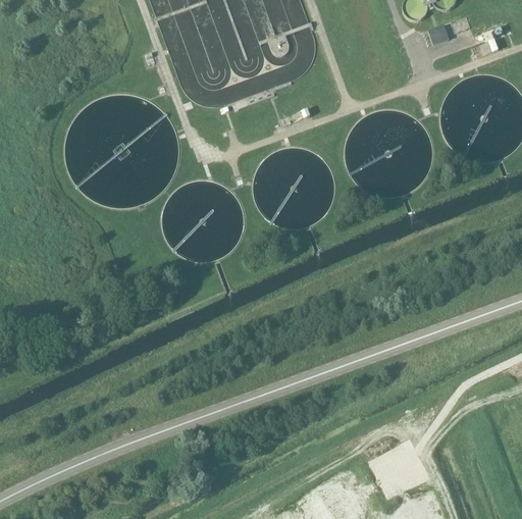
[(466,15),(450,21),(454,33),(470,27),(466,15)]
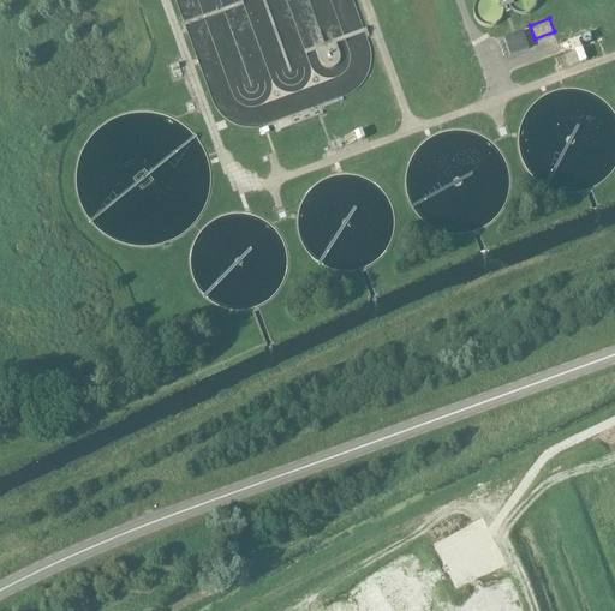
[(511,53),(529,46),(523,29),(503,35),(511,53)]
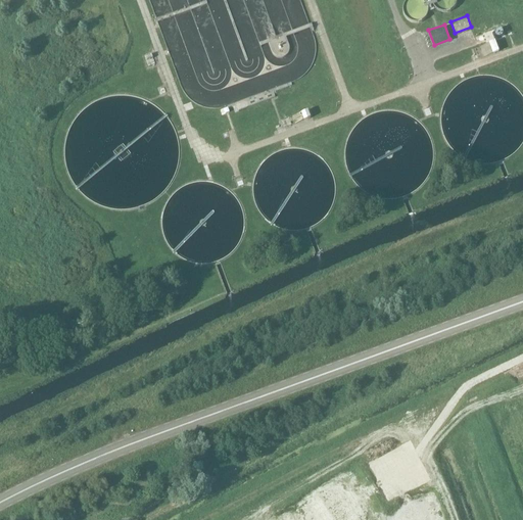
[(475,58),(498,49),(495,39),(472,47),(475,58)]
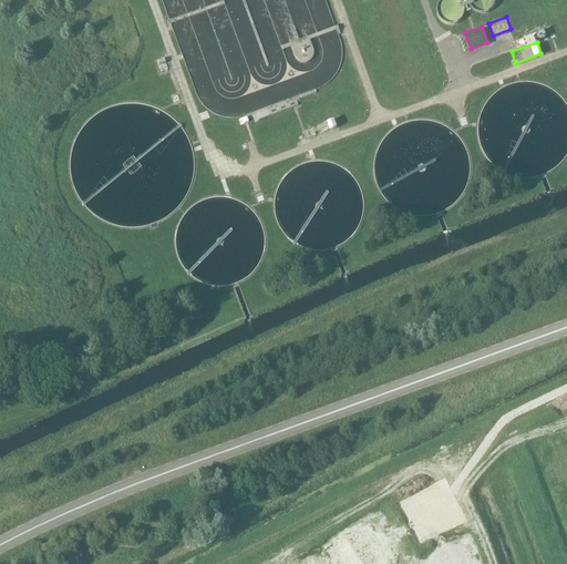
[(161,70),(168,67),(164,57),(156,59),(161,70)]
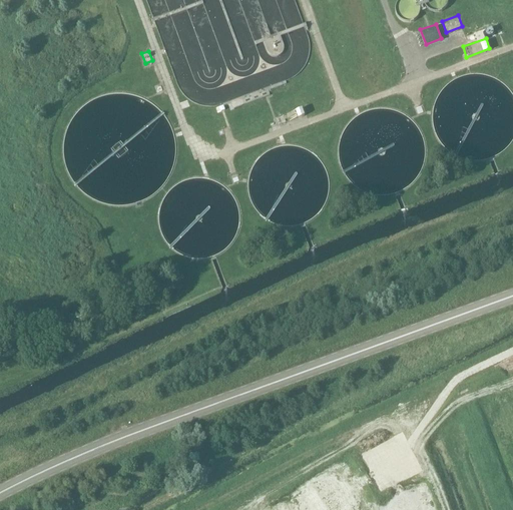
[(279,122),(305,113),(302,106),(276,116),(279,122)]
